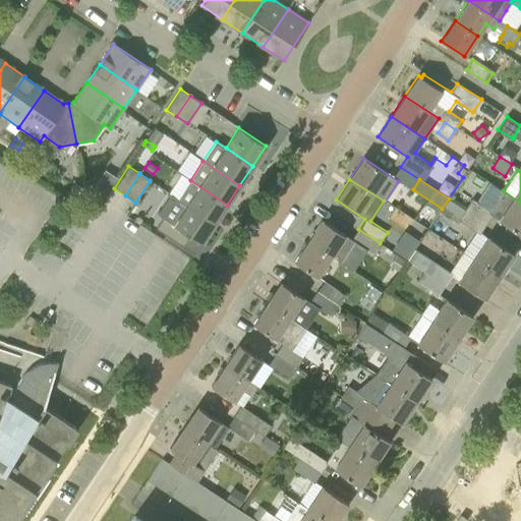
[(186,205),(214,223),(227,205),(190,180),(178,198),(186,205)]
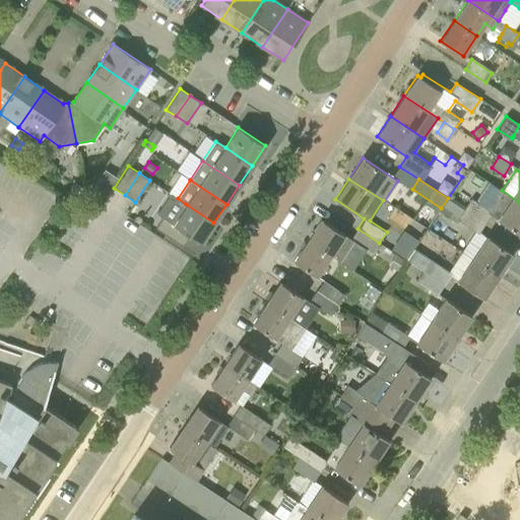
[(93,216),(107,195),(93,186),(84,188),(89,213),(93,216)]
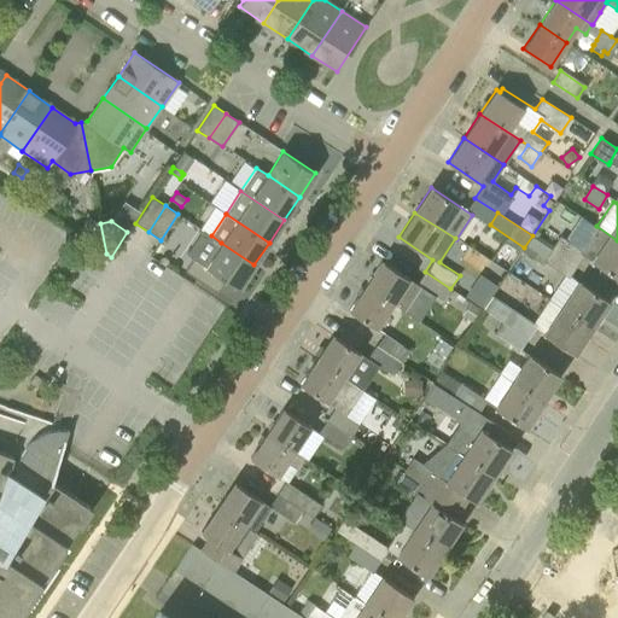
[(617,240),(596,226),(582,249),(586,252),(583,255),(617,278),(617,240)]
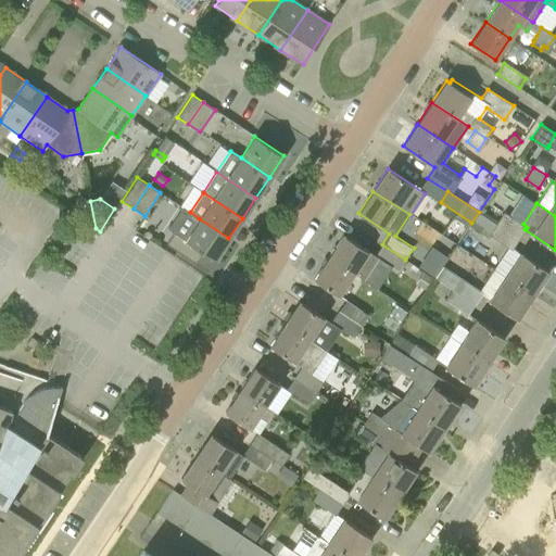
[(519,239),(525,229),(527,227),(523,224),(504,212),(496,223),(519,239)]
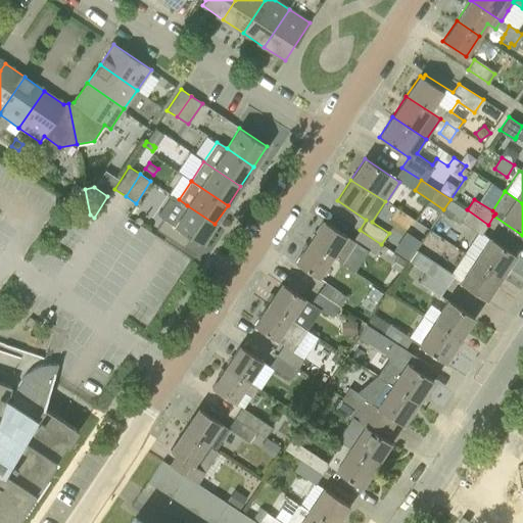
[(175,224),(171,221),(162,233),(184,247),(191,237),(201,244),(215,224),(187,205),(175,224)]
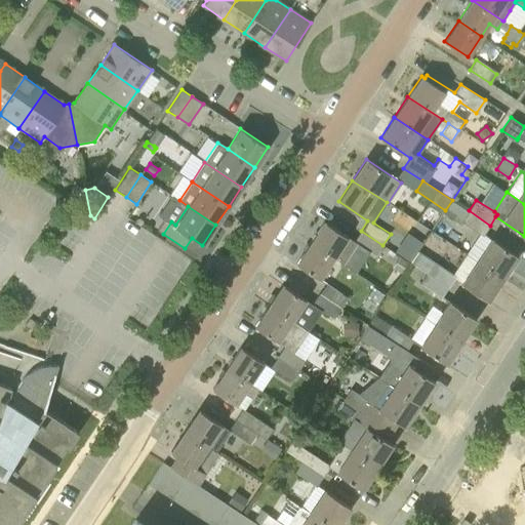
[(461,221),(483,236),(490,226),(469,210),(461,221)]
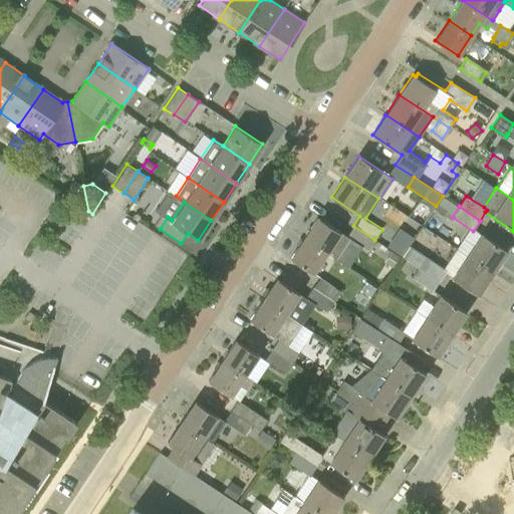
[(336,258),(349,238),(346,237),(317,217),(304,237),(327,252),(336,258)]
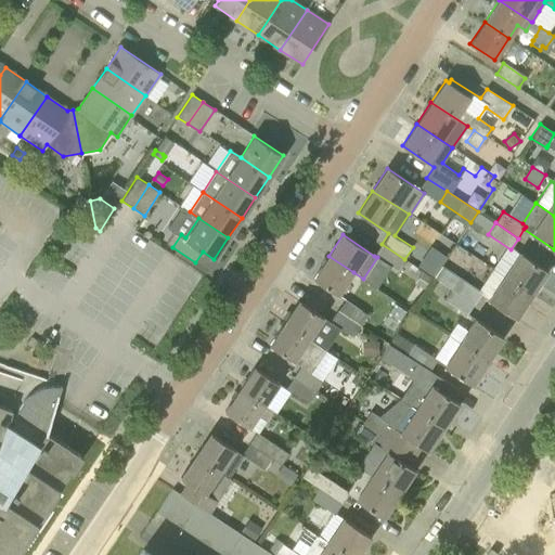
[(398,270),(404,259),(382,244),(374,256),(377,257),(398,270)]
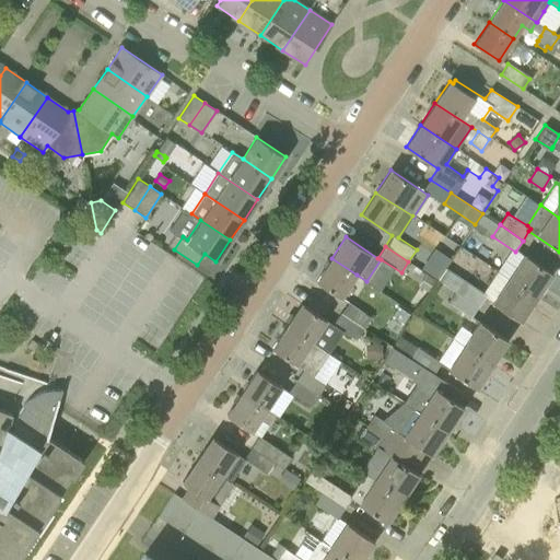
[(421,268),(438,279),(446,267),(451,259),(434,248),(421,268)]
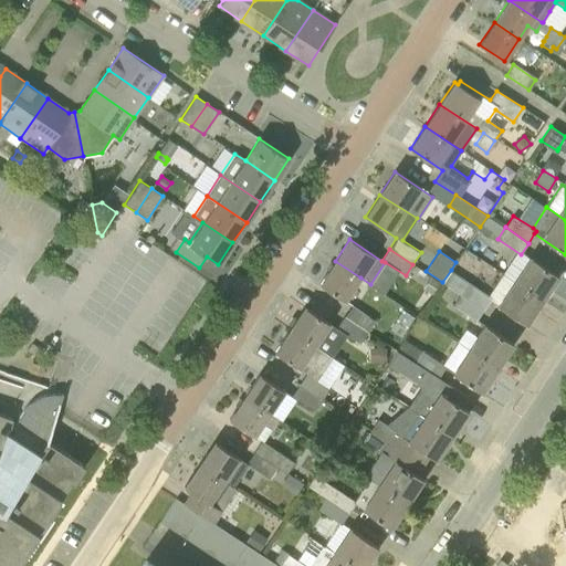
[(473,260),(477,255),(469,251),(465,254),(473,260)]
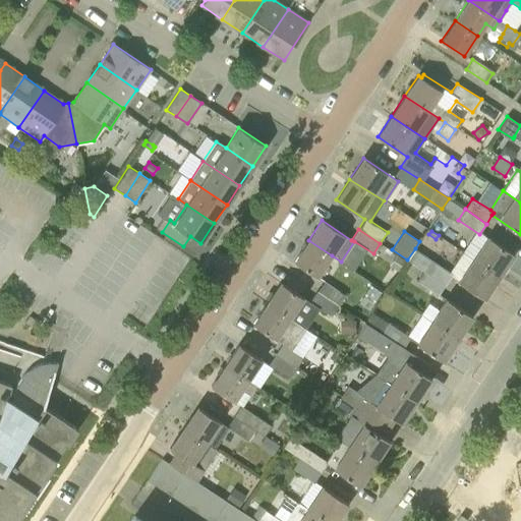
[(514,254),(487,237),(472,258),(499,276),(514,254)]
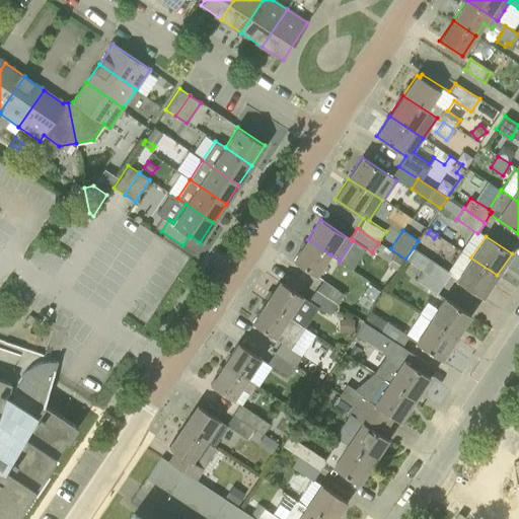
[(293,261),(316,276),(330,254),(307,239),(293,261)]
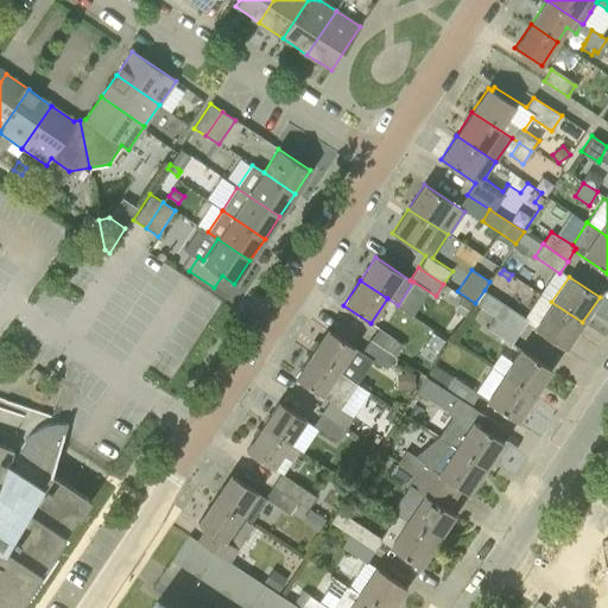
[(519,334),(526,323),(529,320),(525,317),(485,290),(475,303),(494,316),(519,334)]
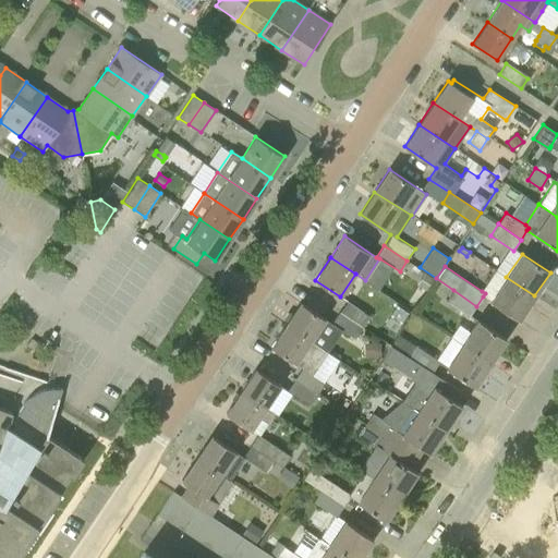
[(506,277),(496,270),(482,291),(485,293),(483,296),(518,319),(534,295),(506,277)]
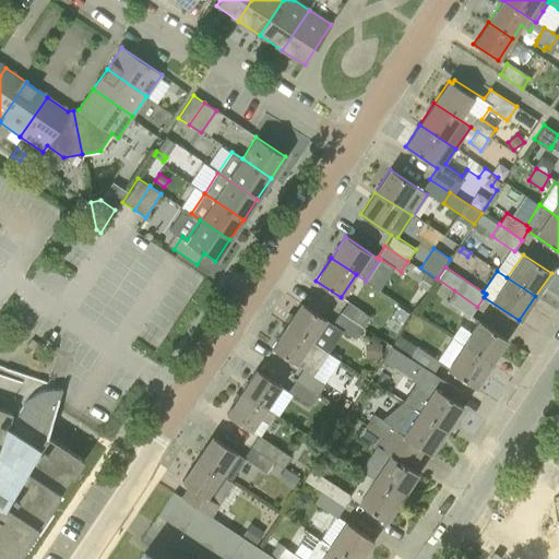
[(426,273),(418,285),(427,292),(436,278),(426,273)]
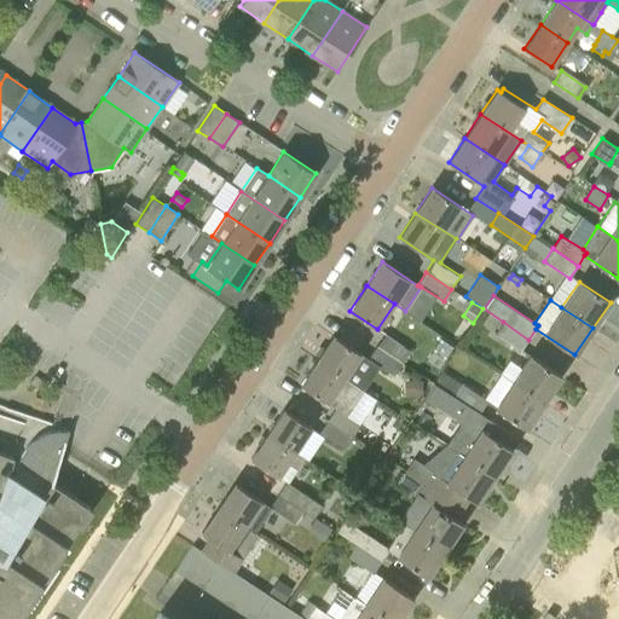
[(528,340),(503,322),(495,334),(521,351),(528,340)]
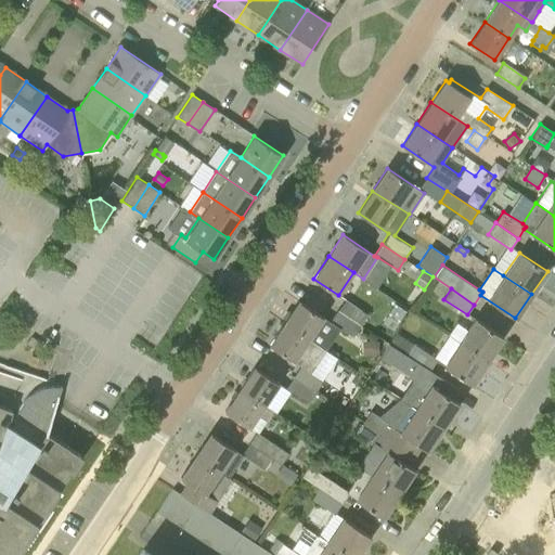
[(338,310),(361,325),(369,313),(346,298),(338,310)]
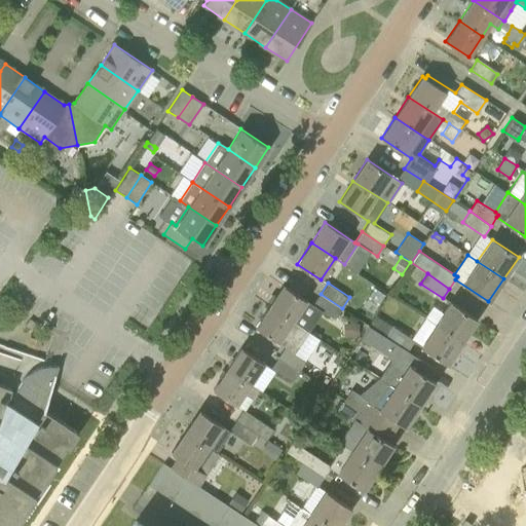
[(314,306),(312,305),(283,286),(268,306),(300,328),(314,306)]
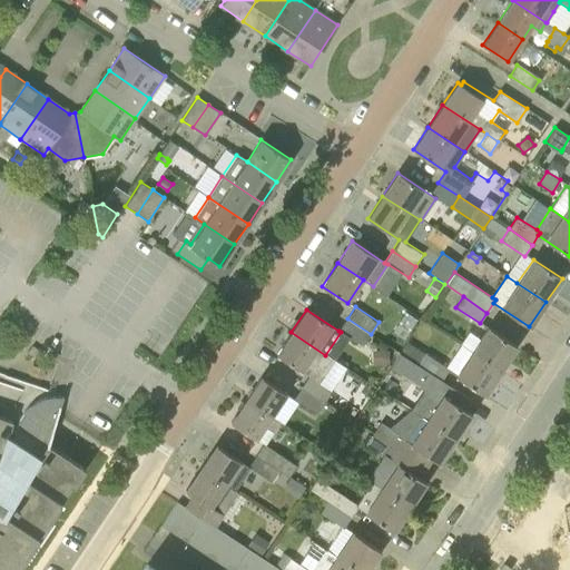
[(406,312),(400,323),(411,330),(418,318),(406,312)]
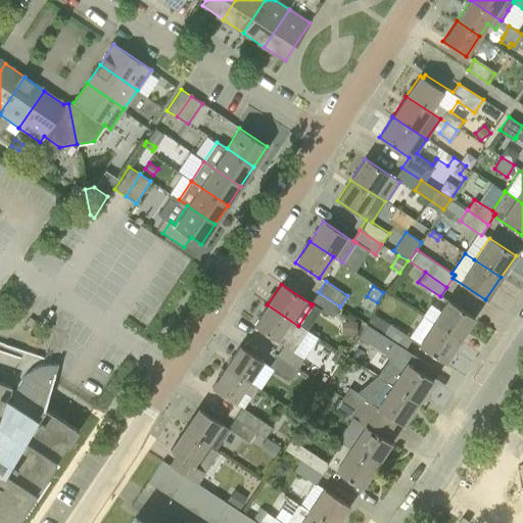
[(333,318),(340,306),(319,292),(311,303),(313,304),(313,303),(333,318)]
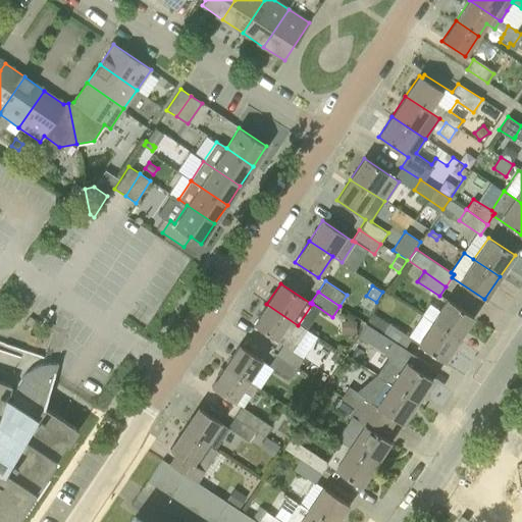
[(431,321),(458,340),(473,317),(447,299),(431,321)]
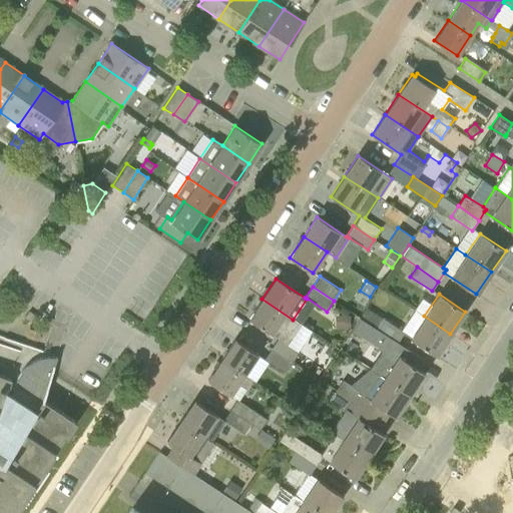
[(301,325),(293,320),(262,299),(248,319),(278,339),(271,349),(293,363),(300,352),(288,344),(301,325)]
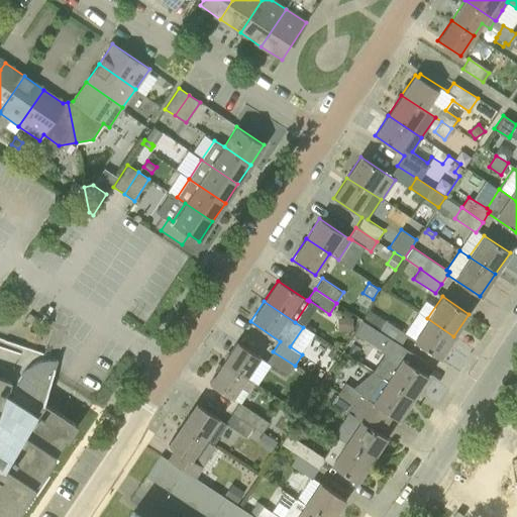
[(352,317),(337,317),(337,330),(352,330),(352,317)]
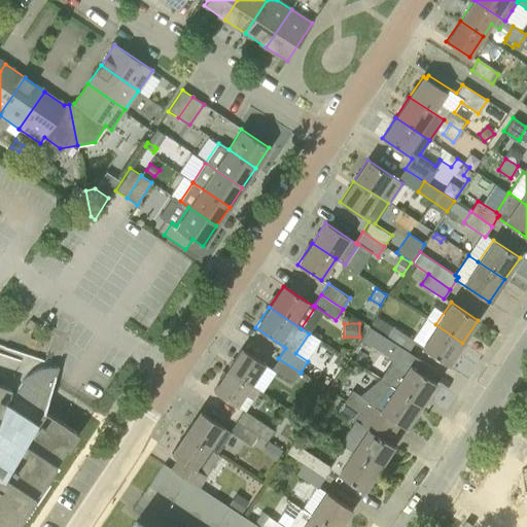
[(435,324),(420,347),(448,365),(462,343),(435,324)]
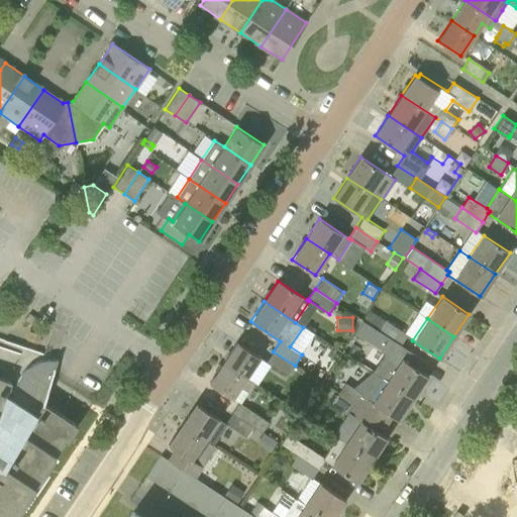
[(380,330),(401,344),(407,334),(386,320),(380,330)]
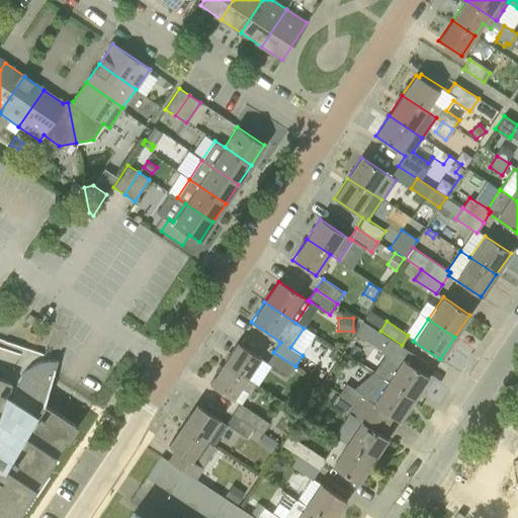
[(402,345),(380,331),(369,324),(362,335),(390,353),(395,356),(396,354),(402,345)]
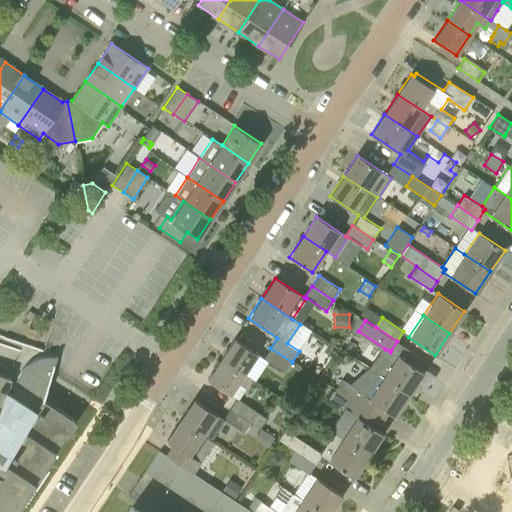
[(268,360),(263,358),(234,339),(220,359),(251,380),(257,371),(258,372),(261,367),(262,368),(264,364),(265,364),(268,360)]
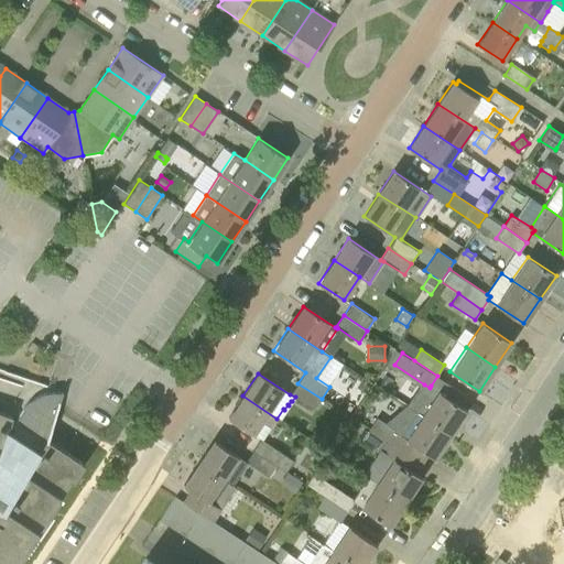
[(290,394),(295,397),(314,409),(322,399),(297,383),(290,394)]
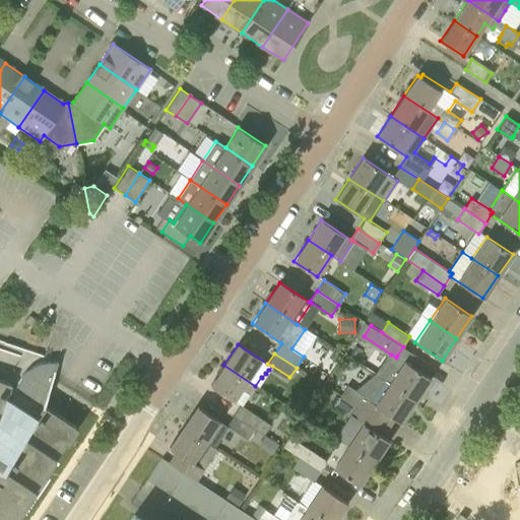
[(391,354),(379,376),(378,377),(414,400),(430,378),(397,355),(396,358),(391,354)]
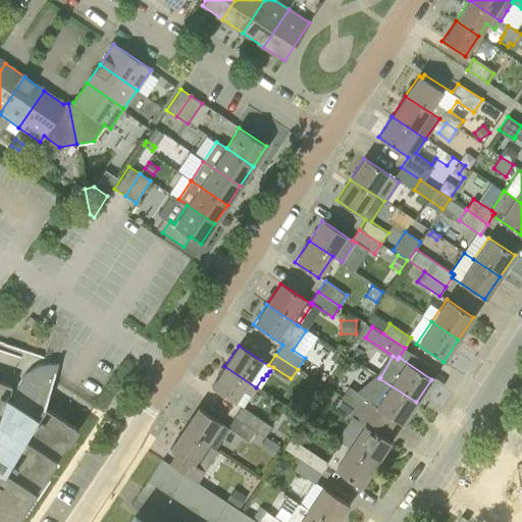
[(0,521),(15,521),(16,521),(14,520),(23,509),(24,510),(49,472),(47,471),(55,461),(56,462),(57,460),(56,459),(65,445),(67,446),(77,429),(43,406),(44,404),(48,393),(57,363),(49,363),(42,364),(35,367),(28,371),(22,377),(16,384),(14,392),(9,390),(11,385),(0,381),(0,521)]
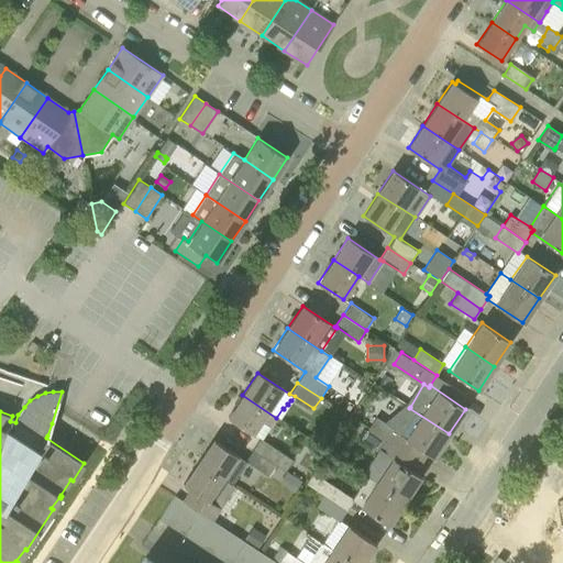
[(262,440),(262,439),(276,418),(242,395),(228,417),(260,439),(262,440)]
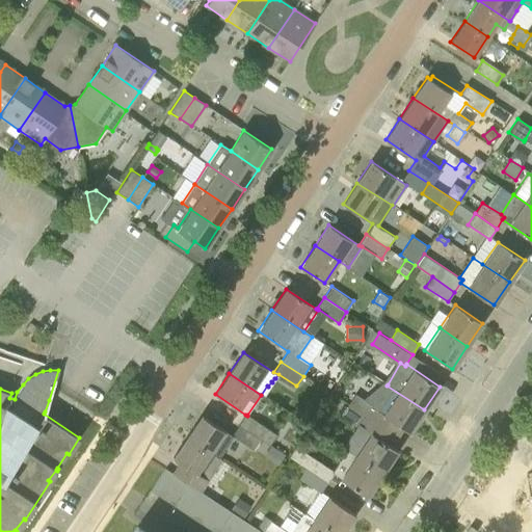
[(355,394),(348,405),(396,436),(402,428),(409,432),(424,409),(387,386),(388,384),(383,381),(363,399),(355,394)]
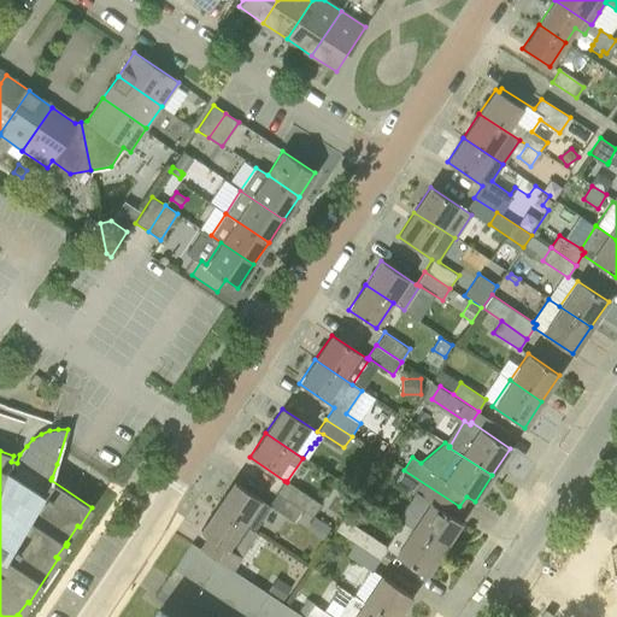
[(401,522),(444,550),(460,522),(453,517),(459,506),(404,470),(397,481),(415,493),(397,518),(401,522)]
